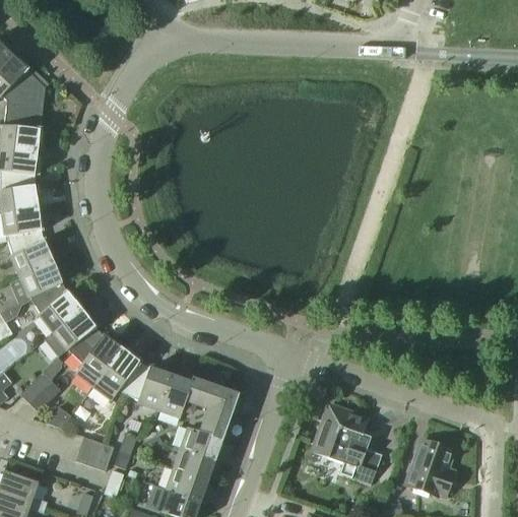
[(0,64),(11,53),(4,47),(7,44),(0,37),(0,64)]
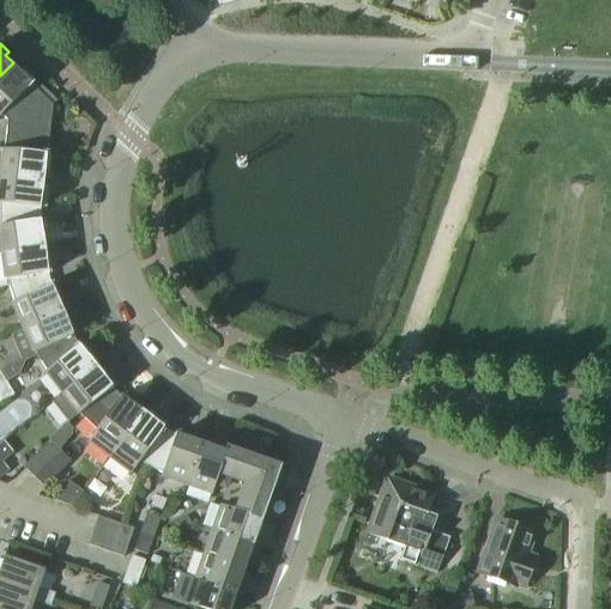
[(0,113),(31,80),(35,77),(25,67),(22,71),(13,62),(0,75),(0,113)]
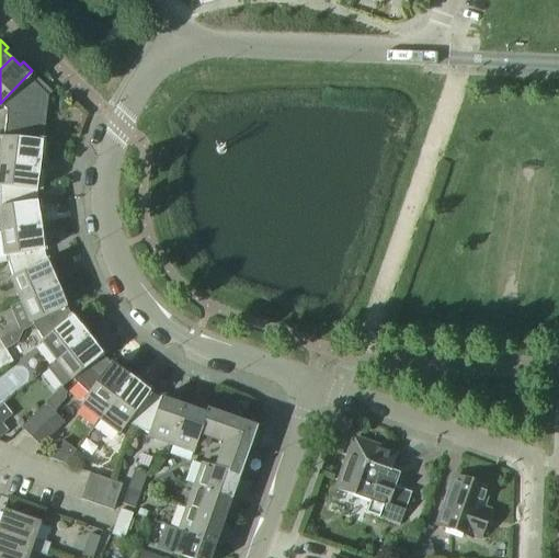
[(49,93),(53,90),(44,81),(41,84),(29,73),(0,103),(0,105),(3,103),(9,109),(6,135),(0,134),(0,135),(44,140),(49,93)]
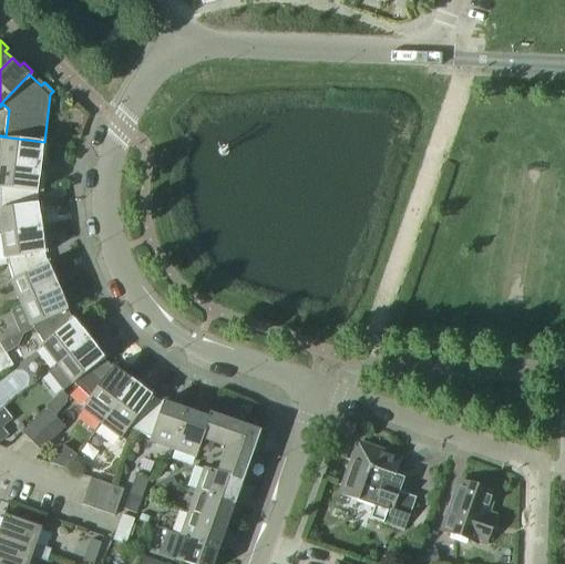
[(44,143),(44,142),(0,136),(0,160),(42,165),(43,155),(48,156),(49,143),(44,143)]
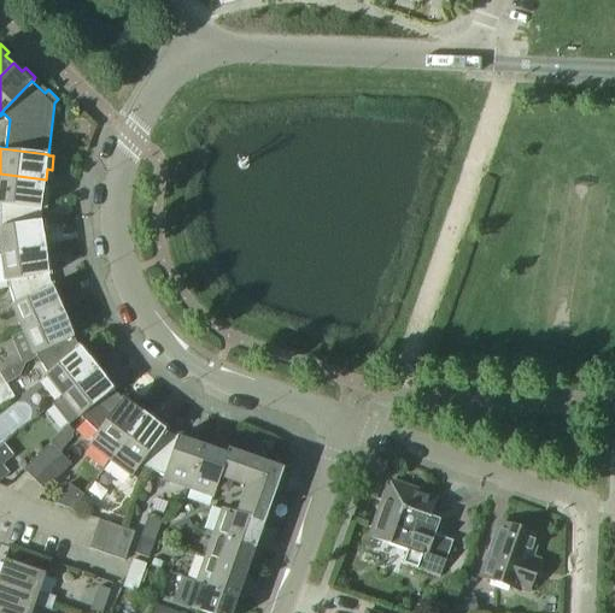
[(45,192),(46,180),(0,174),(0,175),(3,176),(0,198),(0,201),(1,202),(1,200),(23,202),(22,224),(44,220),(42,219),(42,207),(42,205),(47,206),(50,192),(45,192)]
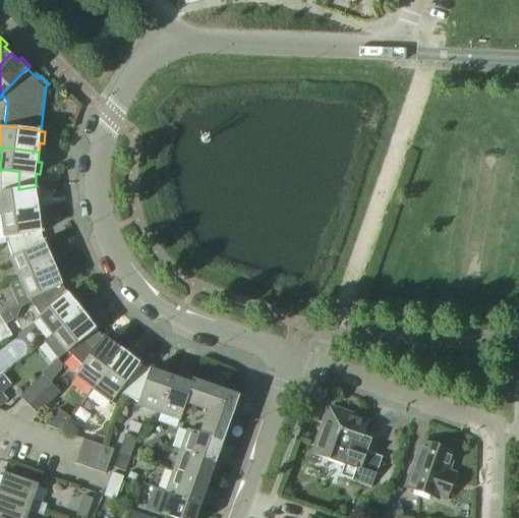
[(37,187),(37,186),(18,189),(19,171),(1,169),(1,171),(1,190),(0,190),(3,213),(40,208),(38,198),(42,197),(41,186),(37,187)]
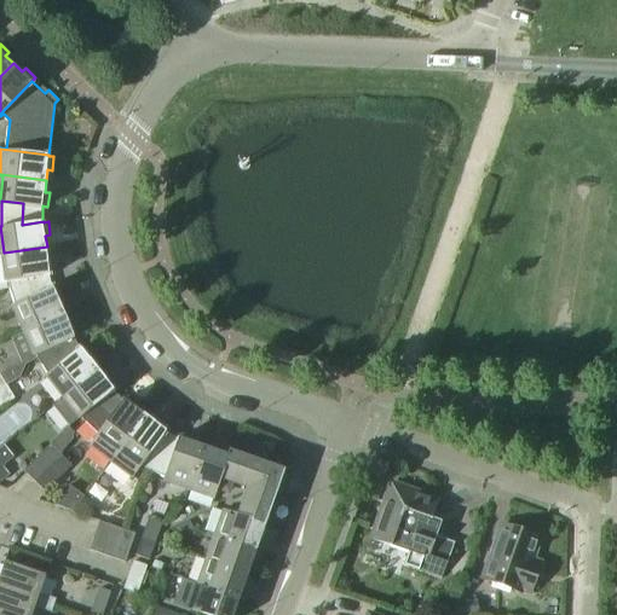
[(35,295),(55,286),(55,285),(51,274),(51,272),(56,271),(53,257),(48,259),(47,247),(4,253),(7,280),(9,280),(9,278),(29,276),(35,295)]
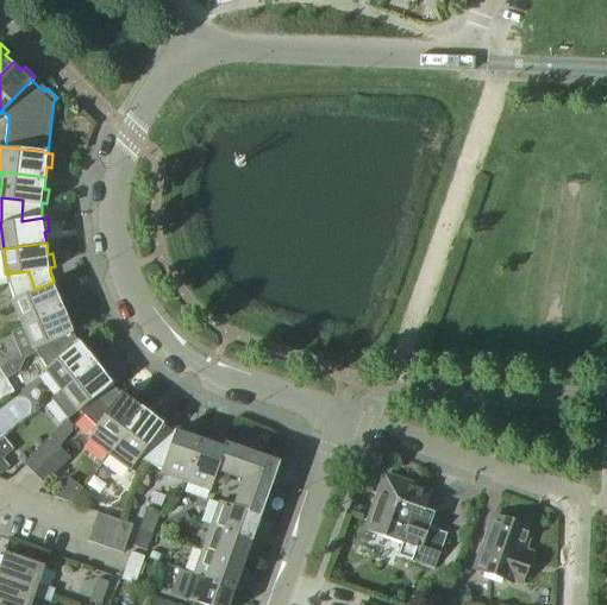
[(54,283),(54,282),(35,290),(29,271),(8,273),(8,276),(16,297),(14,298),(25,322),(63,306),(60,295),(63,294),(58,281),(54,283)]
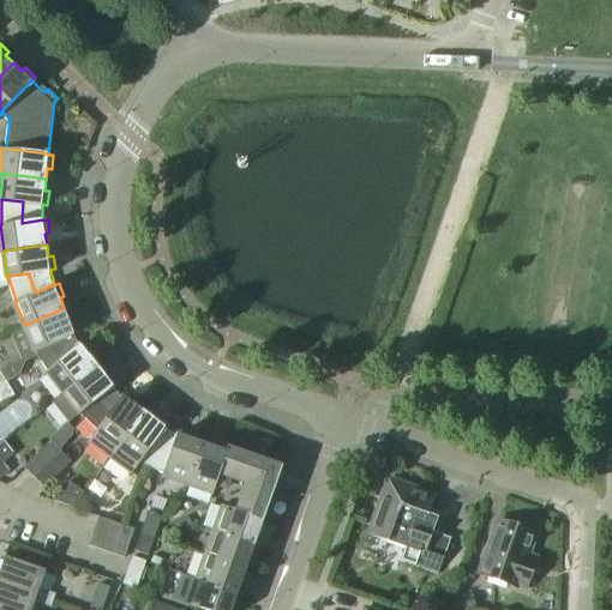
[(66,357),(82,344),(82,343),(75,333),(75,331),(78,330),(73,316),(69,319),(64,308),(25,325),(35,350),(36,350),(39,352),(36,348),(55,339),(66,357)]
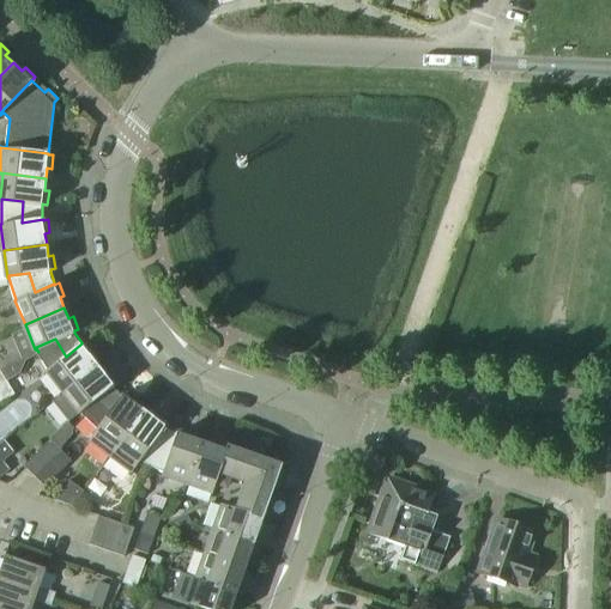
[(83,345),(82,343),(66,357),(55,339),(36,347),(38,352),(48,369),(47,370),(64,390),(97,364),(91,355),(95,352),(86,341),(83,345)]
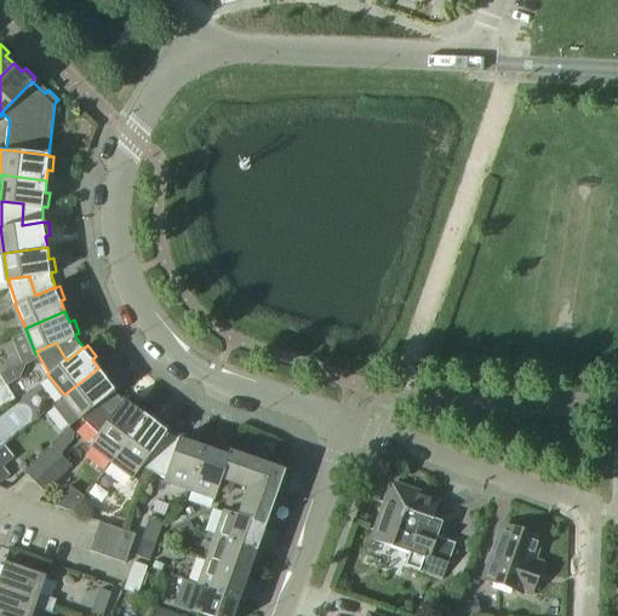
[(113,416),(126,399),(125,398),(115,390),(114,389),(118,385),(109,374),(106,376),(98,368),(64,395),(81,416),(83,415),(81,414),(98,402),(113,416)]
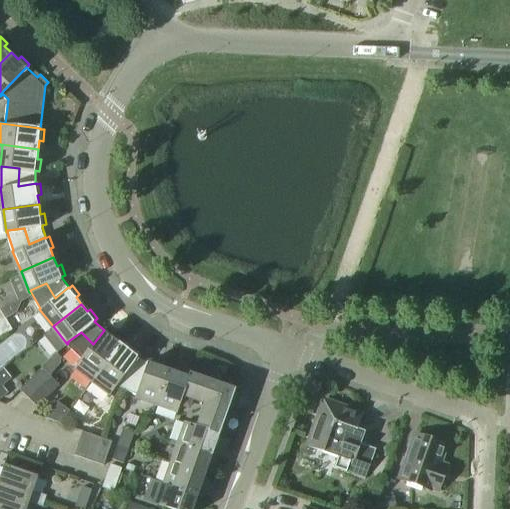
[(0,320),(0,335),(13,328),(7,317),(0,320)]
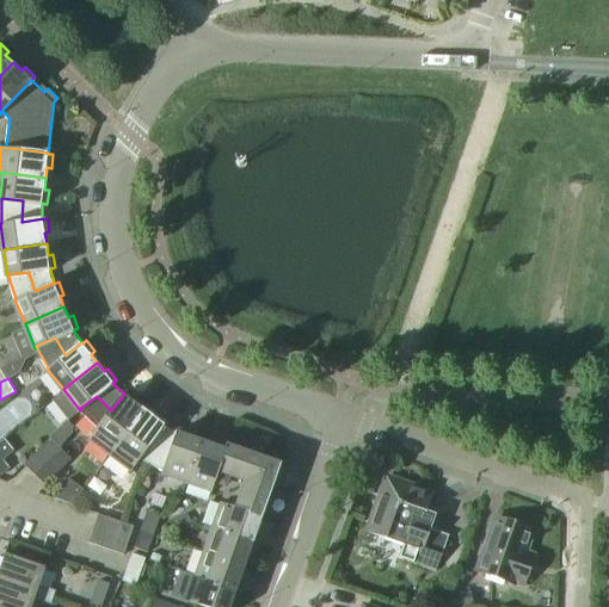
[(111,453),(145,408),(135,402),(139,397),(128,390),(124,394),(111,410),(97,396),(80,408),(81,409),(98,426),(90,437),(111,453)]
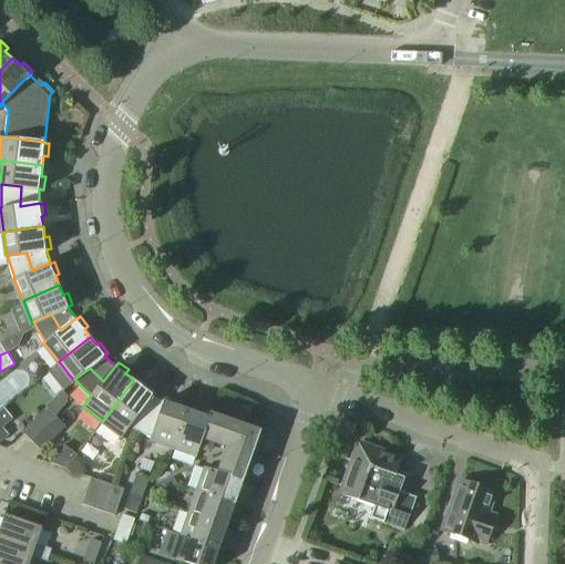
[(158,418),(165,400),(164,400),(154,395),(152,393),(155,390),(145,382),(142,386),(134,379),(103,421),(123,436),(131,426),(133,427),(130,424),(141,409),(158,418)]
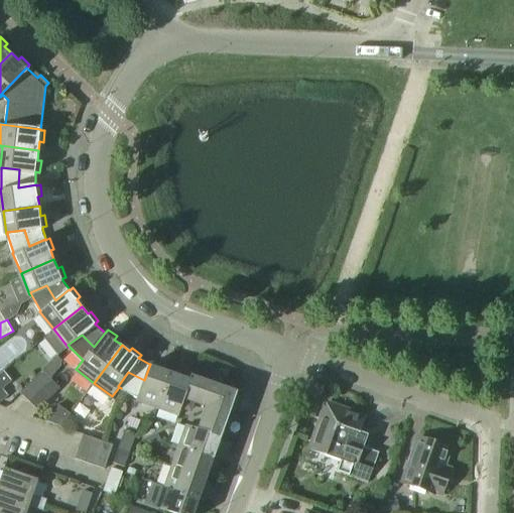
[(158,405),(170,371),(161,368),(163,364),(152,360),(151,364),(150,364),(144,380),(128,372),(118,386),(121,388),(137,396),(137,397),(158,405)]
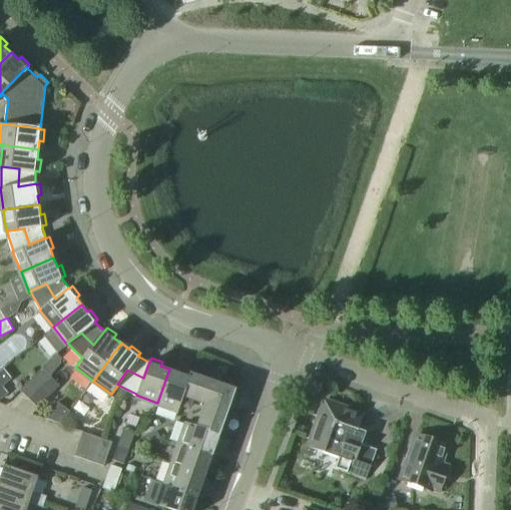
[(30,397),(51,375),(42,366),(21,389),(30,397)]
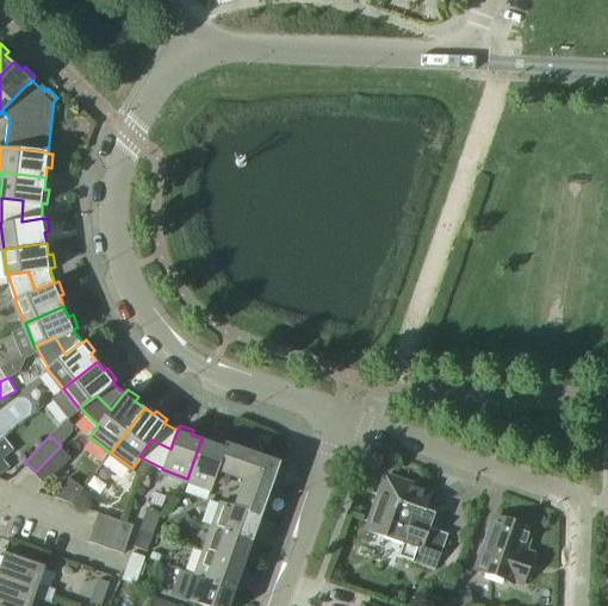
[(218,468),(228,443),(213,437),(212,442),(202,438),(187,479),(213,487),(219,468),(218,468)]
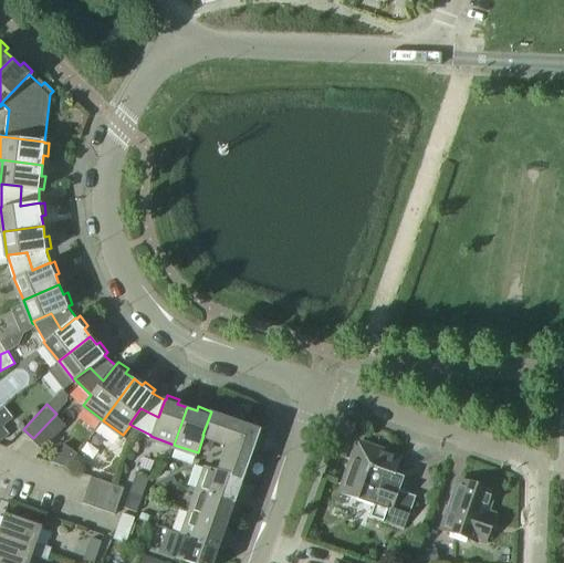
[(227,445),(261,428),(231,418),(233,414),(221,409),(220,414),(211,412),(202,435),(204,435),(226,444),(227,445)]
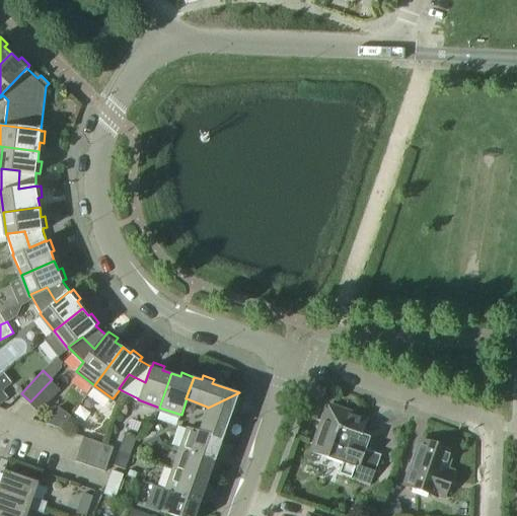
[(30,401),(40,411),(62,388),(52,379),(30,401)]
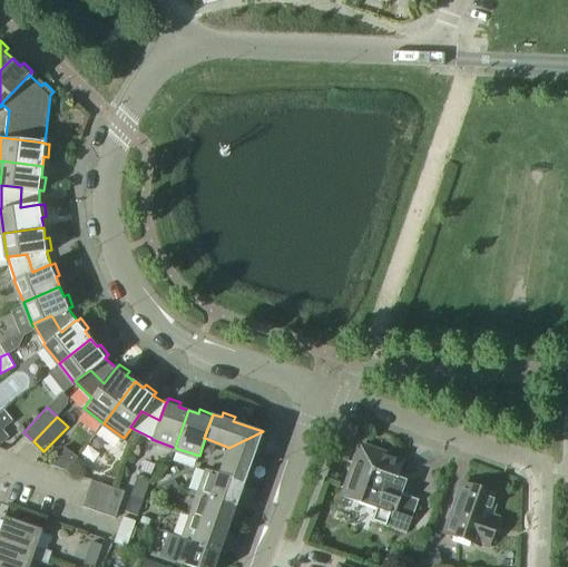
[(222,473),(245,482),(248,473),(253,475),(257,462),(253,461),(263,431),(228,448),(229,451),(222,472),(222,473)]
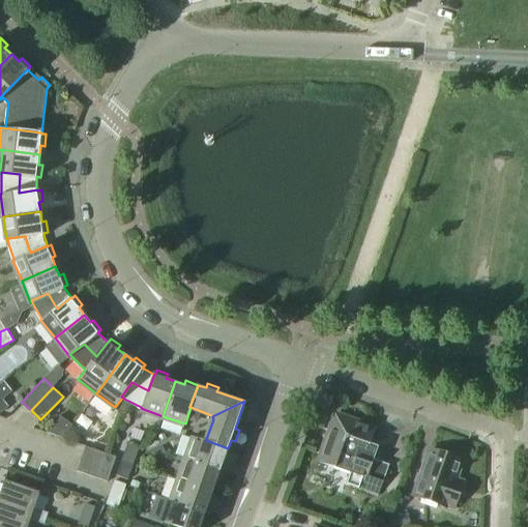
[(352,419),(356,408),(355,407),(351,419),(336,414),(331,429),(320,425),(320,426),(331,430),(323,451),(312,447),(312,449),(323,452),(322,457),(336,463),(334,466),(350,471),(346,482),(379,494),(390,463),(367,455),(380,416),(379,415),(375,428),(352,419)]
